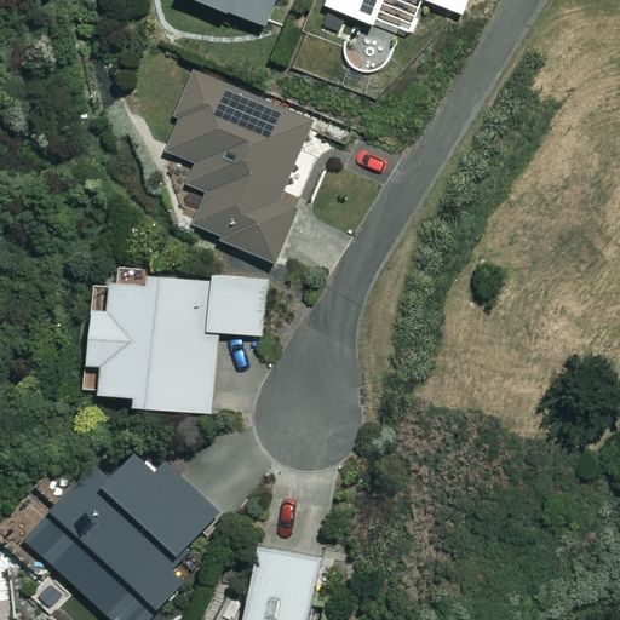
[(200,0),(264,23),(271,0),(200,0)]
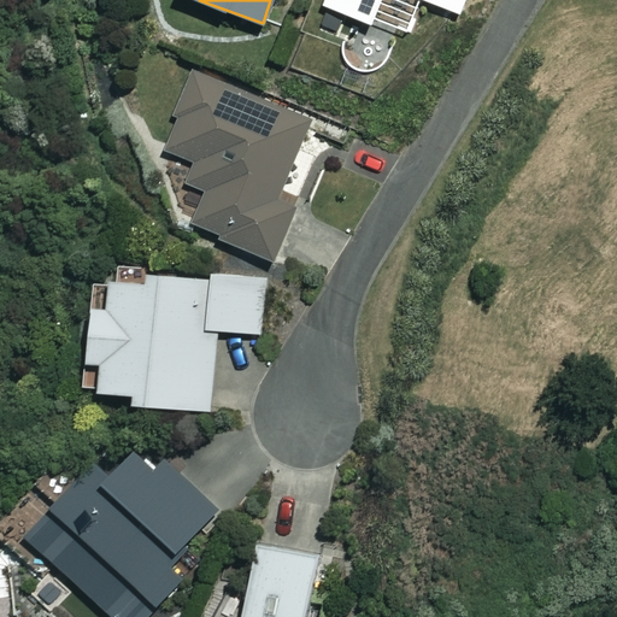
[(323,0),(322,5),(370,23),(378,0),(424,0),(459,13),(463,0),(323,0)]
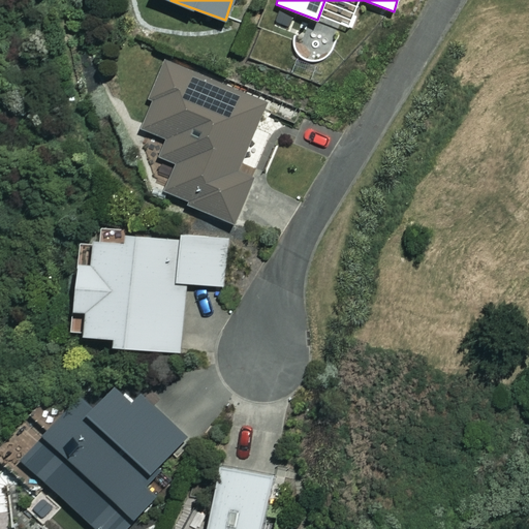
[(267,102),(167,64),(142,128),(166,137),(159,156),(175,162),(162,193),(234,220),(252,172),(241,167),(267,102)]
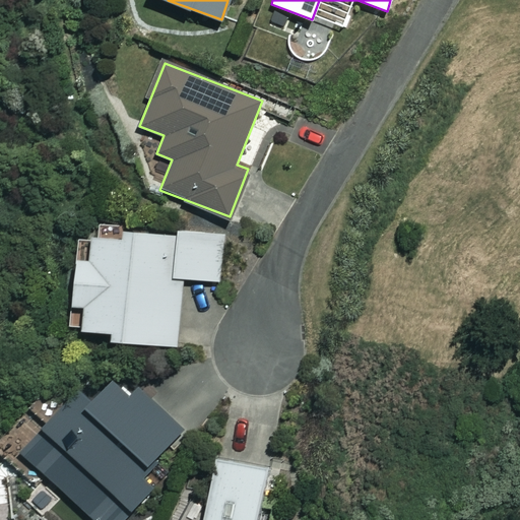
[(177,238),(92,231),(90,258),(75,257),(69,326),(109,330),(109,338),(176,344),(182,277),(220,280),(224,235),(178,231),(177,238)]
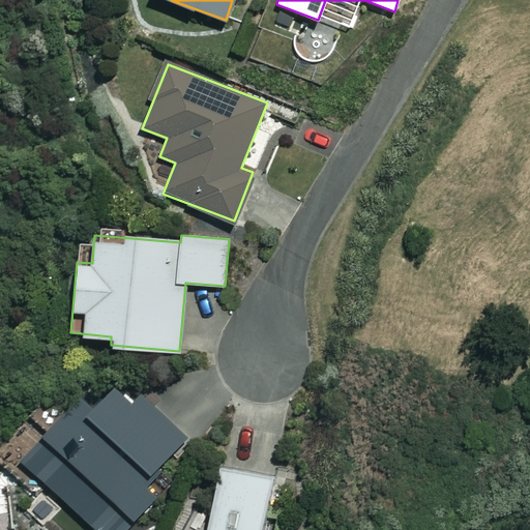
[(137,404),(114,383),(87,412),(75,402),(21,460),(98,529),(123,529),(158,493),(144,480),(185,435),(143,396),(137,404)]
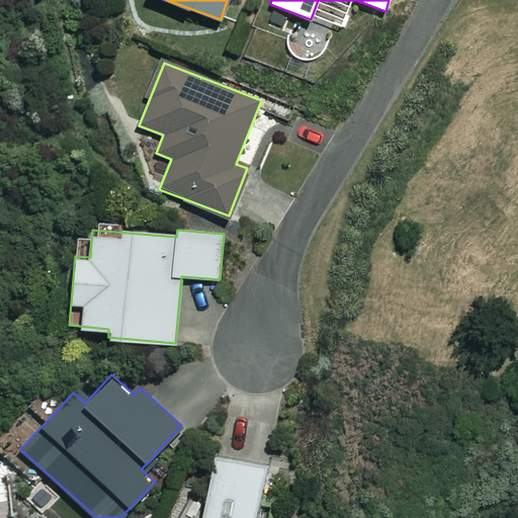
[(255,517),(268,469),(216,455),(203,503),(186,498),(180,517),(255,517)]
